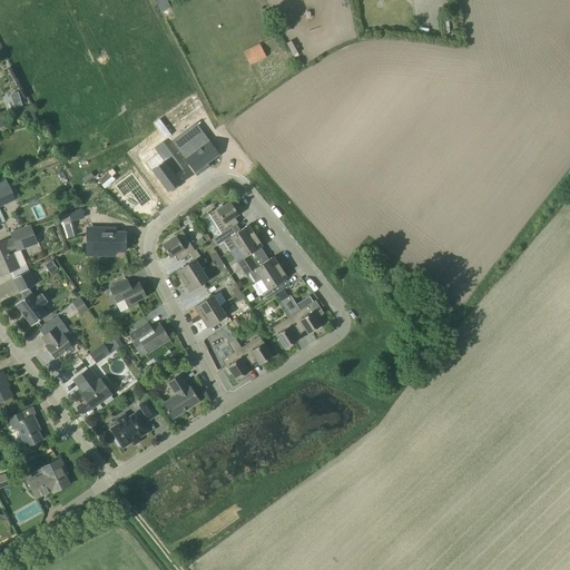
[(166,0),(164,0),(157,3),(160,12),(170,7),(166,0)]
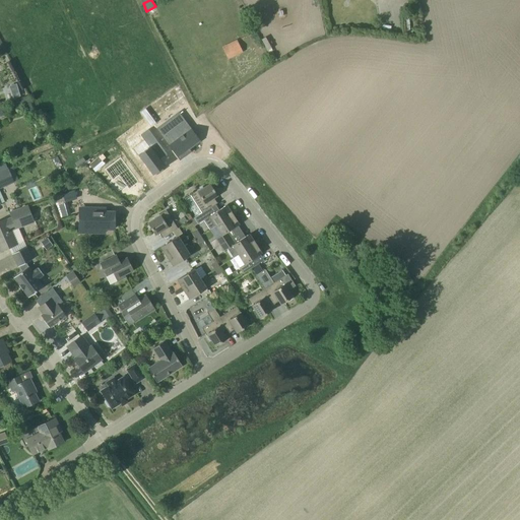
[(228,59),(243,53),(237,40),(221,46),(228,59)]
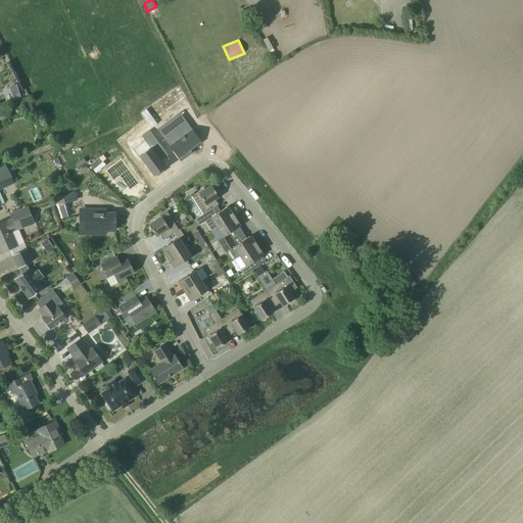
[(172,121),(159,130),(175,151),(184,145),(188,151),(199,142),(191,131),(186,124),(179,130),(172,121)]
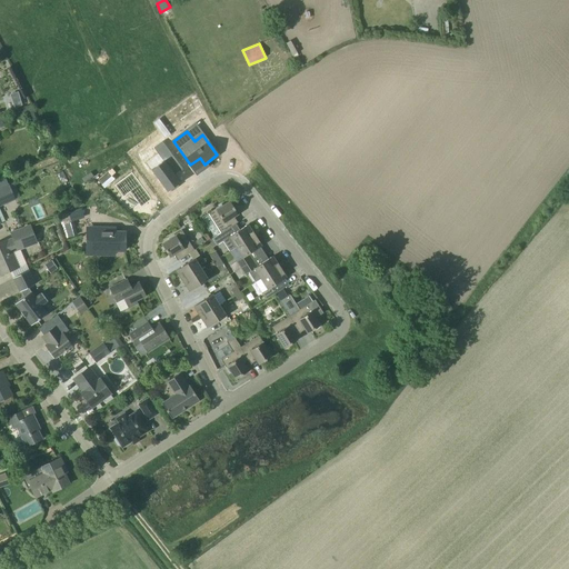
[(163,160),(151,169),(168,191),(170,189),(171,191),(178,186),(177,183),(180,181),(172,171),(180,165),(162,141),(153,148),(163,160)]
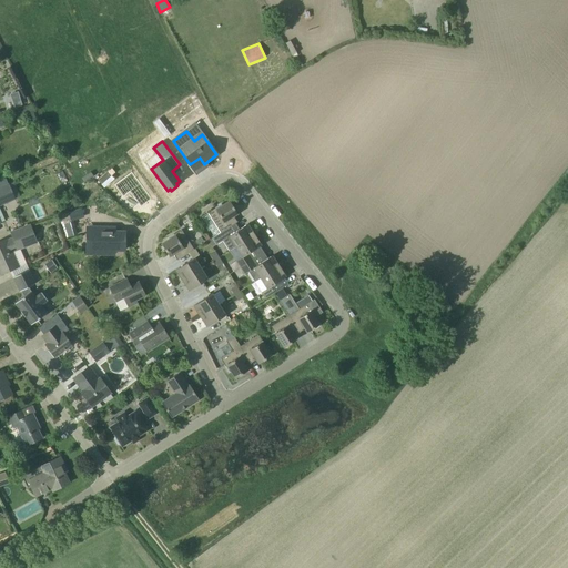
[(132,173),(114,185),(123,196),(120,199),(132,210),(139,204),(141,208),(152,200),(132,173)]
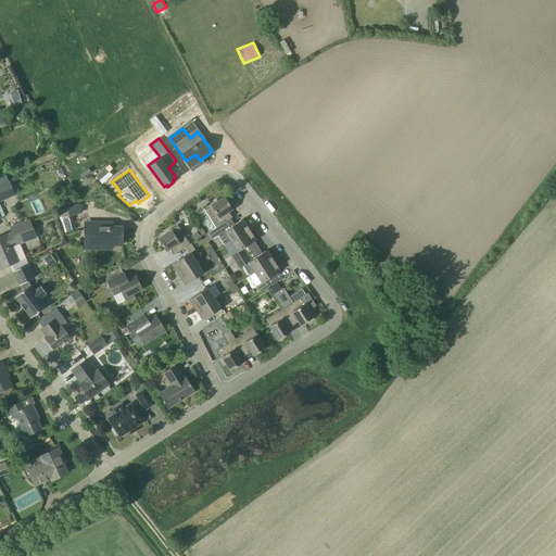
[(15,194),(9,180),(0,184),(0,201),(7,199),(15,194)]
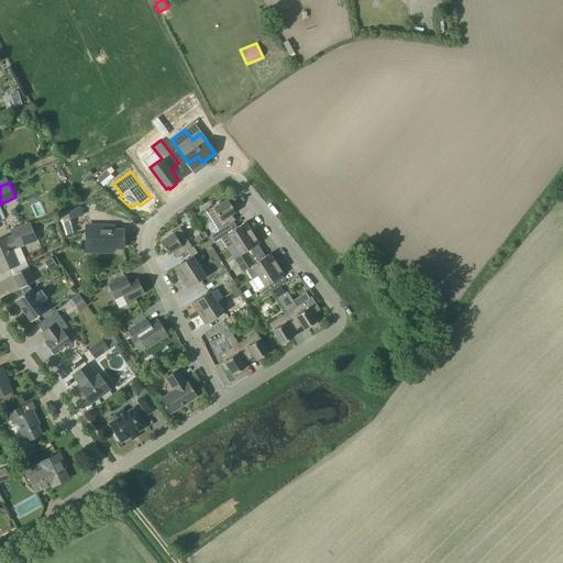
[(235,212),(228,199),(220,203),(219,202),(206,211),(219,230),(229,224),(235,219),(232,213),(235,212)]
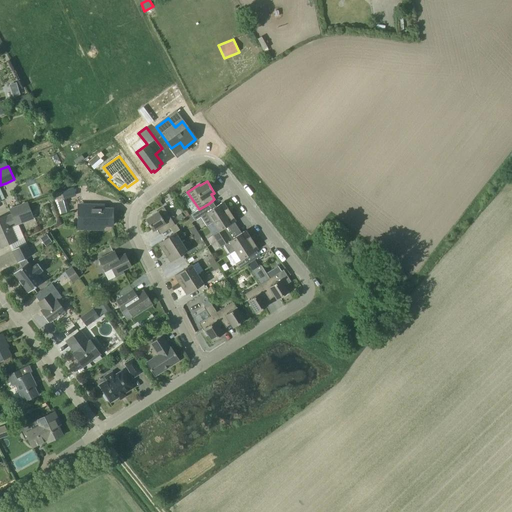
[(73,187),(61,191),(55,193),(61,214),(69,211),(66,199),(76,195),(73,187)]
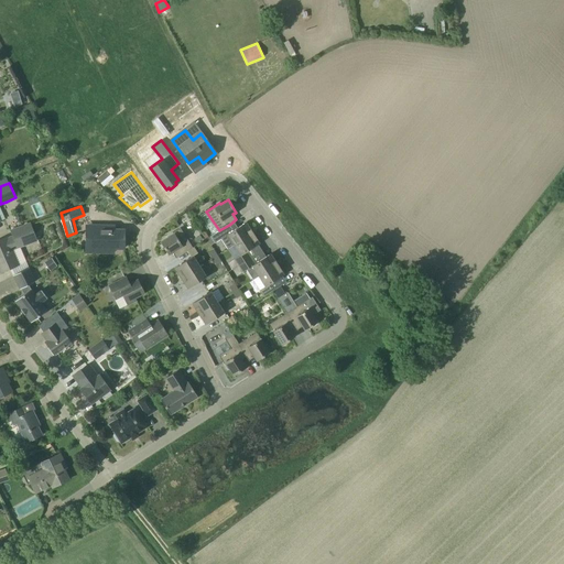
[(7,237),(0,240),(0,272),(0,273),(10,269),(25,261),(18,242),(35,236),(29,223),(11,231),(12,235),(7,237)]
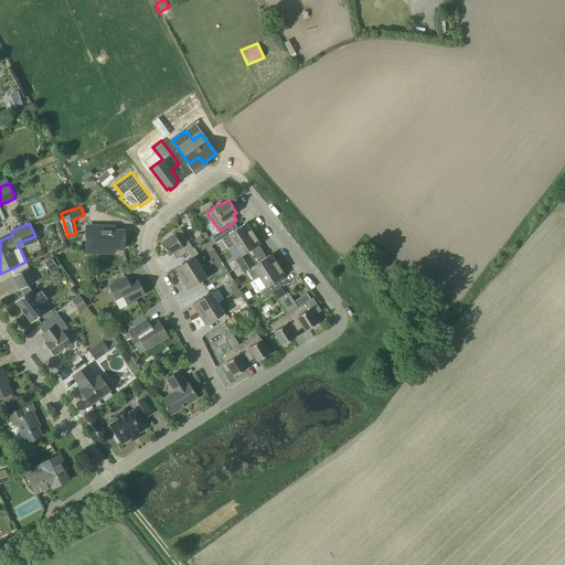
[(227,235),(234,245),(253,233),(246,223),(233,231),(230,225),(220,231),(211,236),(215,243),(227,235)]
